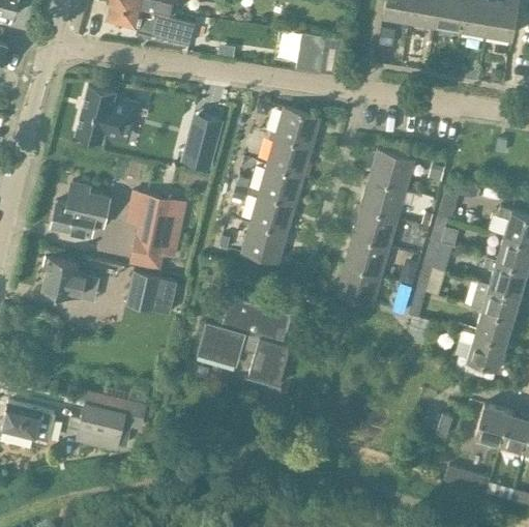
[(0,13),(13,18),(18,0),(0,0),(0,13)]
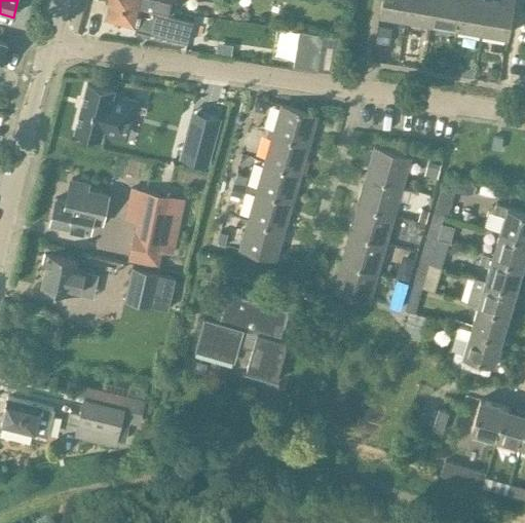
[(179,14),(179,17),(165,15),(108,0),(103,20),(136,28),(135,31),(150,35),(151,33),(194,40),(197,16),(179,14)]
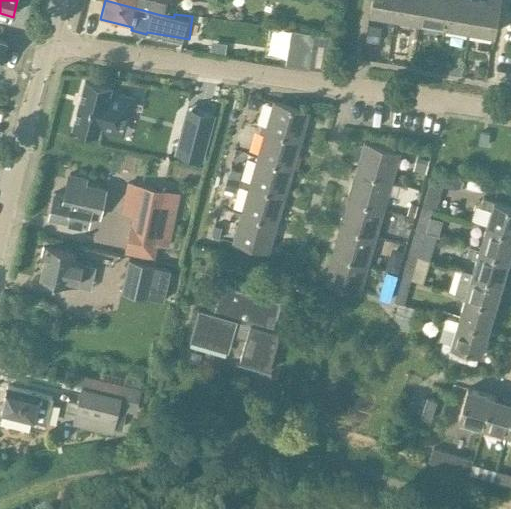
[(171,5),(167,0),(105,0),(161,15),(169,12),(171,5)]
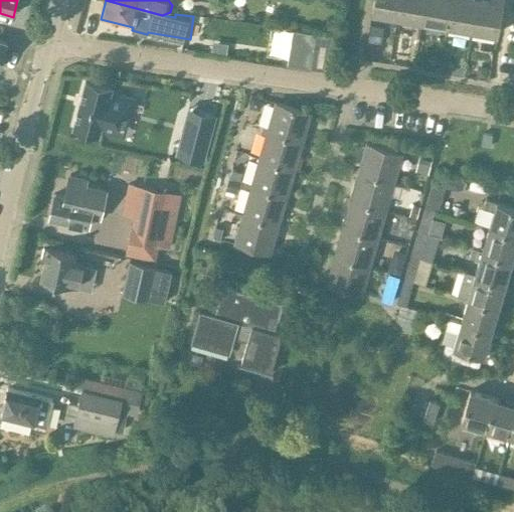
[(395,18),(397,0),(372,0),(370,14),(395,18)]
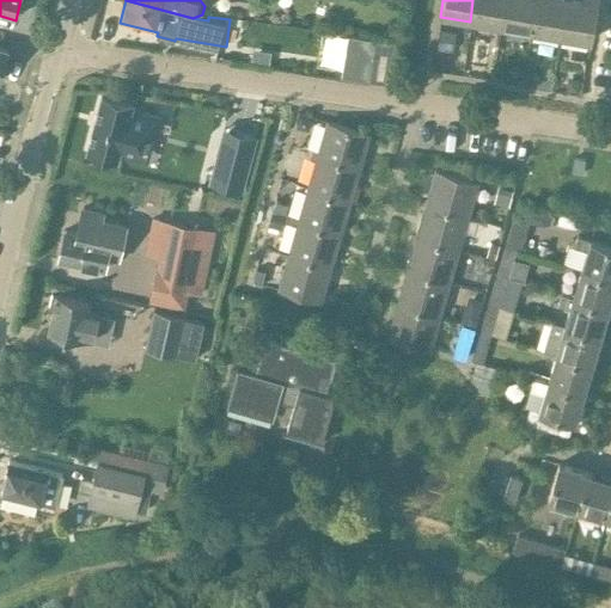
[(500,28),(505,0),(472,0),(470,22),(500,28)]
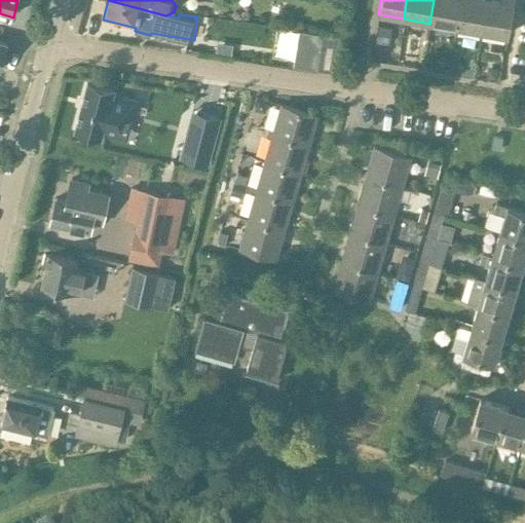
[(454,28),(459,0),(434,0),(429,24),(454,28)]
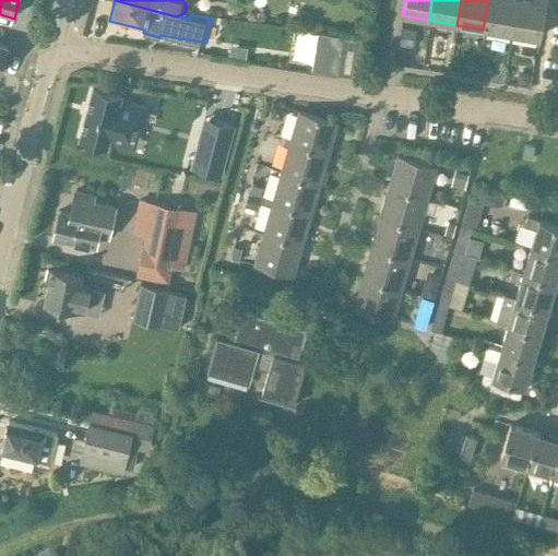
[(511,35),(517,0),(488,0),(483,30),(511,35)]
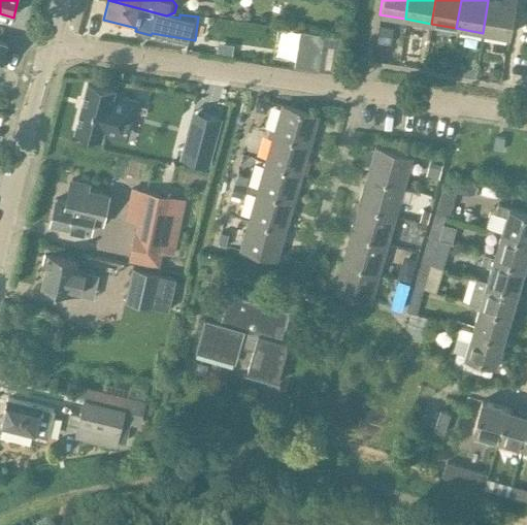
[(508,37),(515,0),(500,0),(501,1),(493,0),(488,0),(483,33),(508,37)]
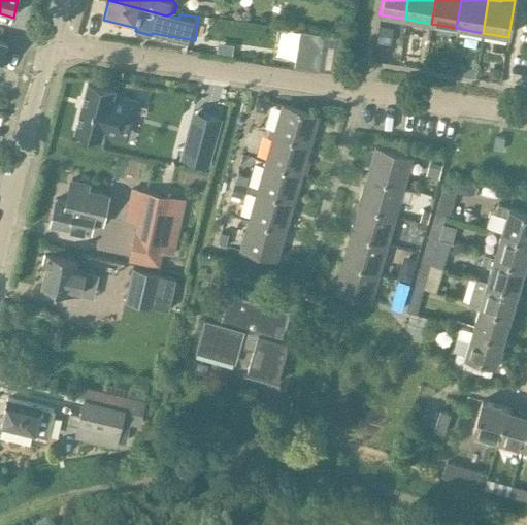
[(301,34),(295,68),(319,72),(325,38),(301,34)]
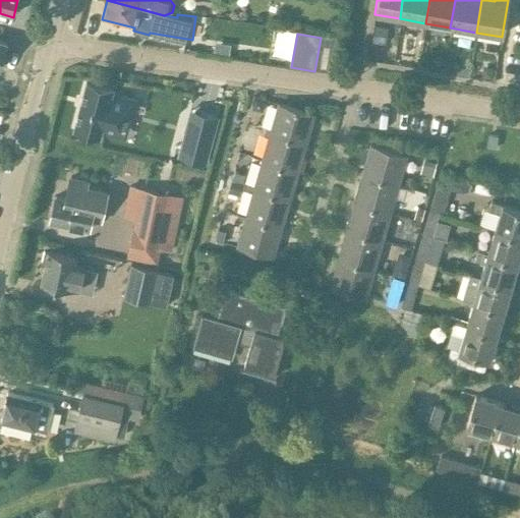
[(87,83),(74,129),(100,136),(101,133),(115,137),(121,115),(130,118),(135,100),(111,94),(112,91),(87,83)]
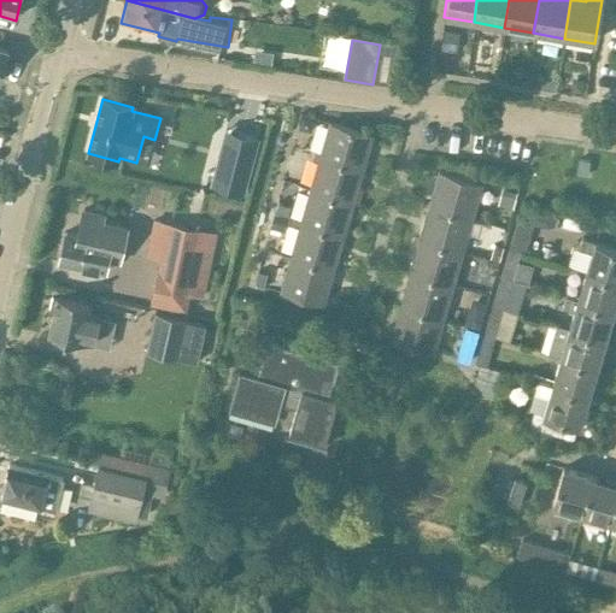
[(361,176),(371,137),(329,125),(318,164),(361,176)]
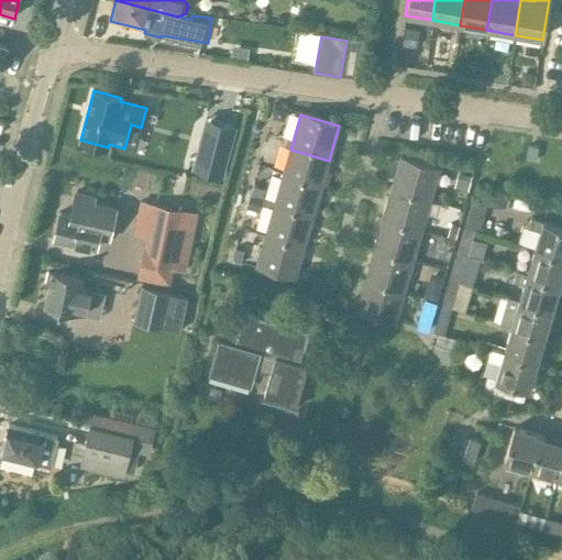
[(199,144),(193,171),(221,178),(229,152),(199,144)]
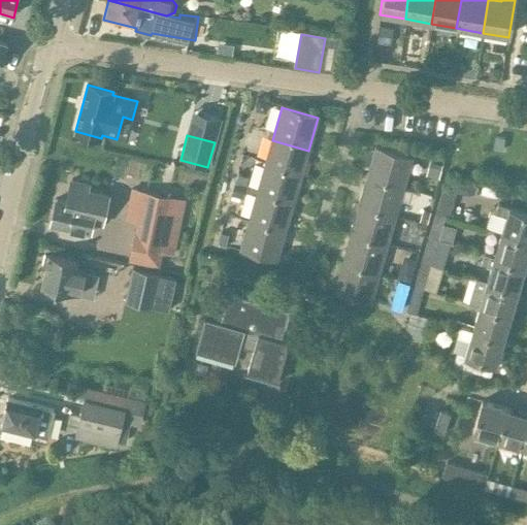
[(299,182),(308,151),(272,140),(263,170),(299,182)]
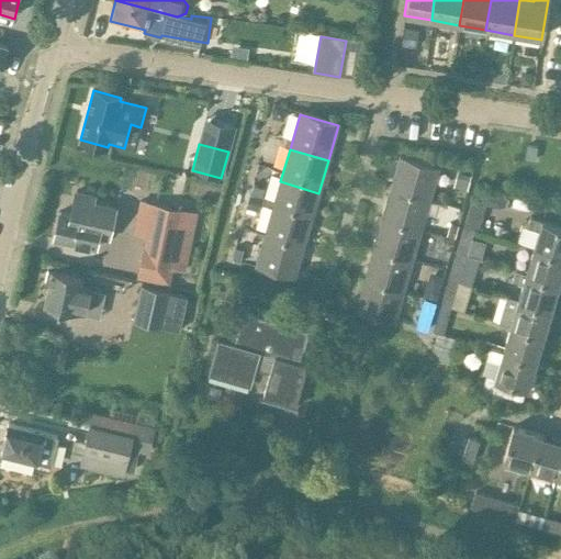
[(429,203),(438,170),(399,159),(390,192),(429,203)]
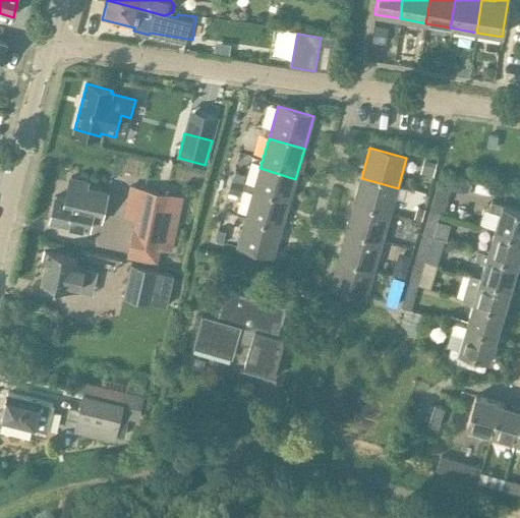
[(287,208),(295,179),(260,168),(253,189),(243,186),(242,192),(251,195),(251,196),(287,208)]
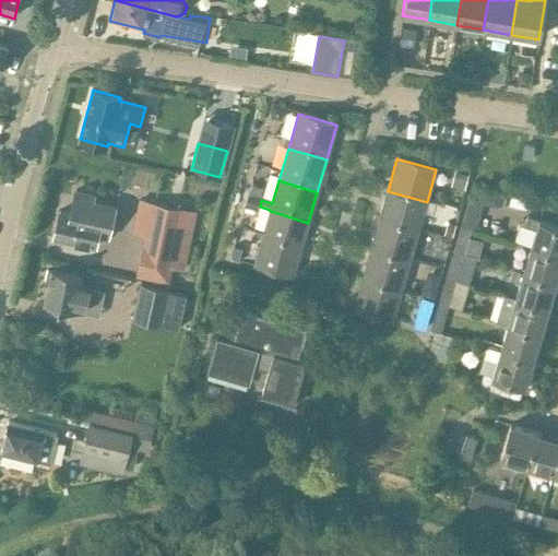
[(417,234),(427,202),(388,191),(379,223),(417,234)]
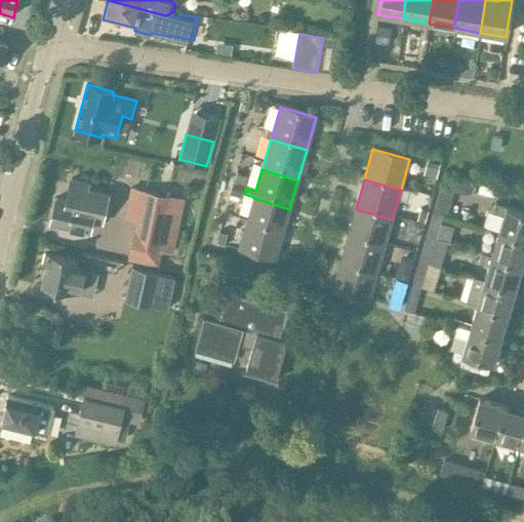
[(66,202),(55,200),(50,225),(89,233),(92,221),(102,223),(107,195),(86,191),(88,186),(70,182),(66,202)]
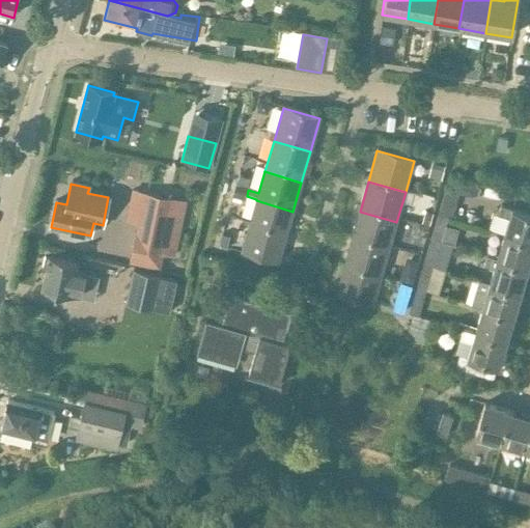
[(448,219),(454,197),(444,194),(438,216),(448,219)]
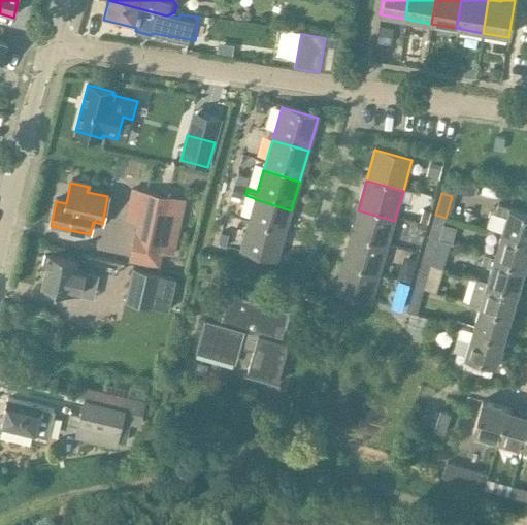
[(163,240),(172,200),(144,194),(129,262),(157,268),(160,254),(172,256),(175,242),(163,240)]
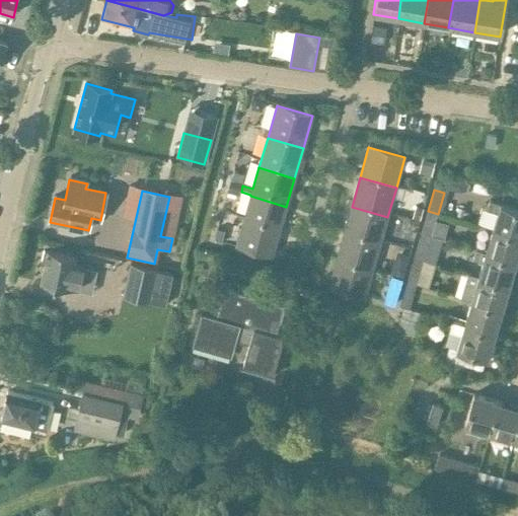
[(286,207),(250,196),(243,221),(279,231),(286,207)]
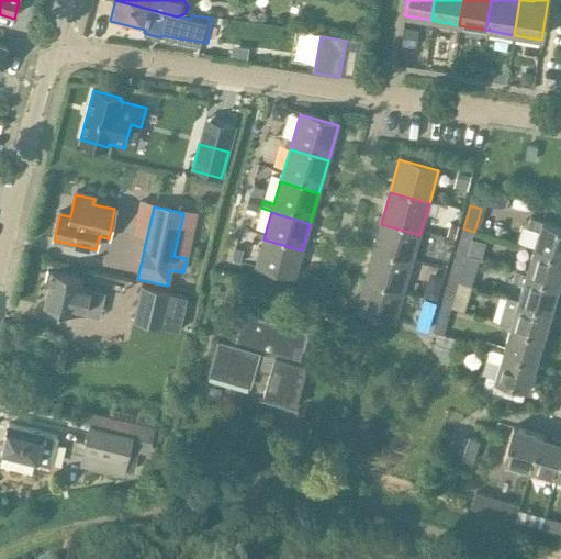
[(560,257),(560,227),(529,219),(526,231),(537,234),(533,248),(560,257)]
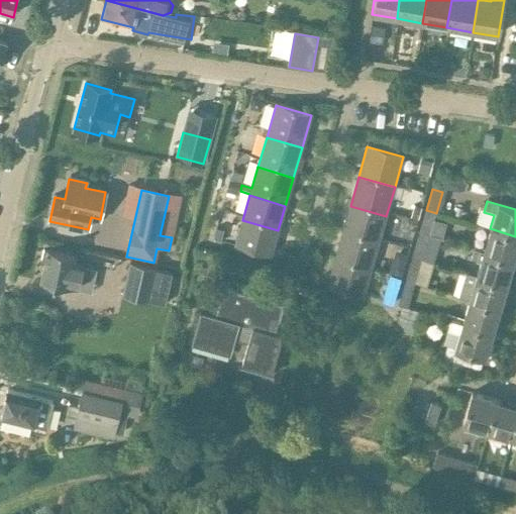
[(378,244),(386,216),(350,206),(341,234),(378,244)]
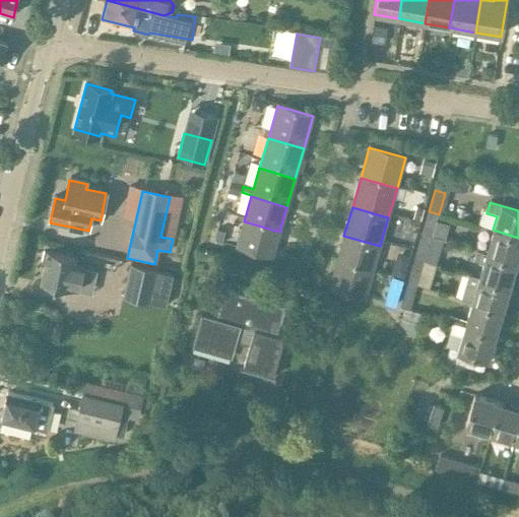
[(432,238),(439,214),(429,211),(422,235),(432,238)]
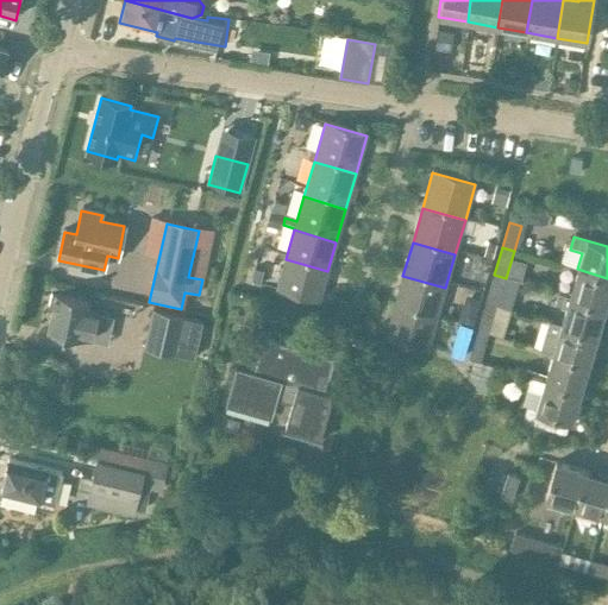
[(458,269),(477,270),(478,253),(459,252),(458,269)]
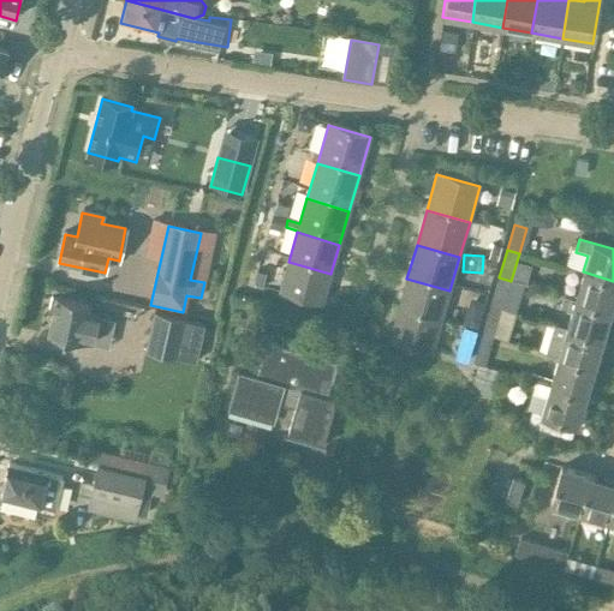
[(322,305),(331,274),(288,262),(279,292),(322,305)]
